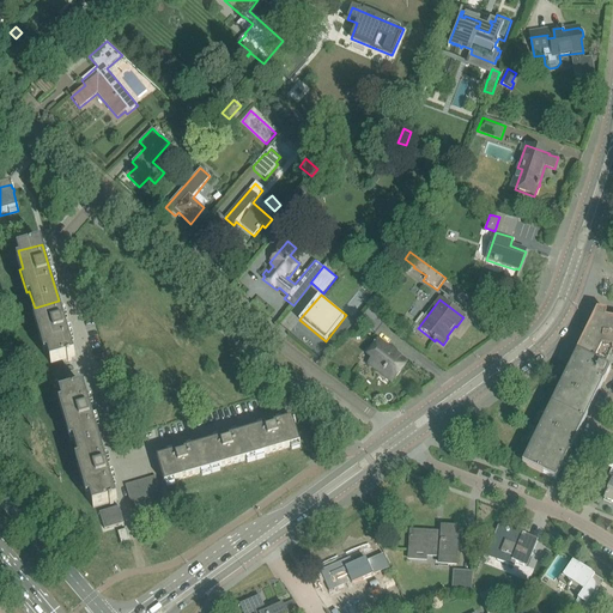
[(76,358),(59,301),(35,308),(40,325),(36,326),(42,349),(46,347),(50,365),(67,360),(68,362),(72,360),(71,359),(76,358)]
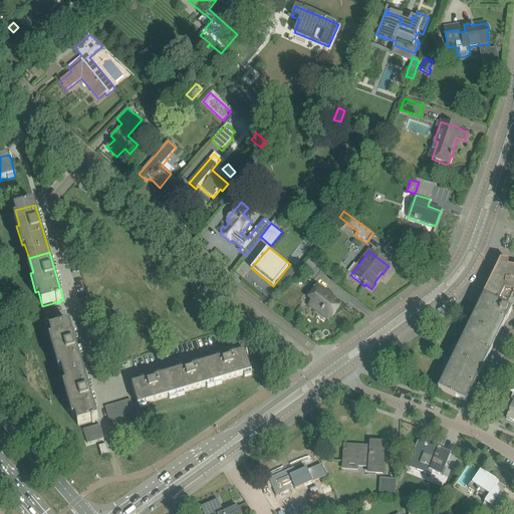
[(308,260),(301,269),(313,278),(320,269),(308,260)]
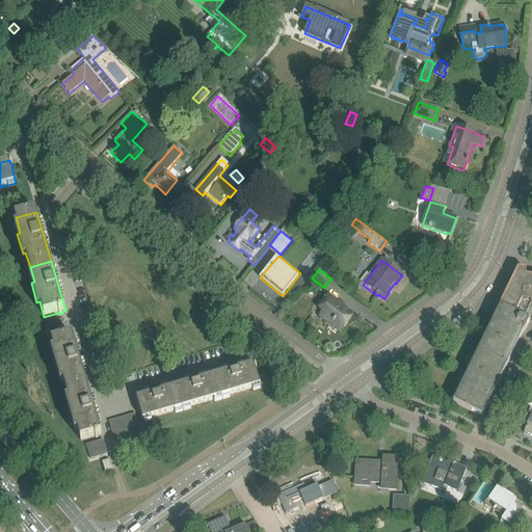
[(531,277),(525,276),(526,271),(517,269),(500,306),(502,307),(530,320),(531,321),(531,277)]
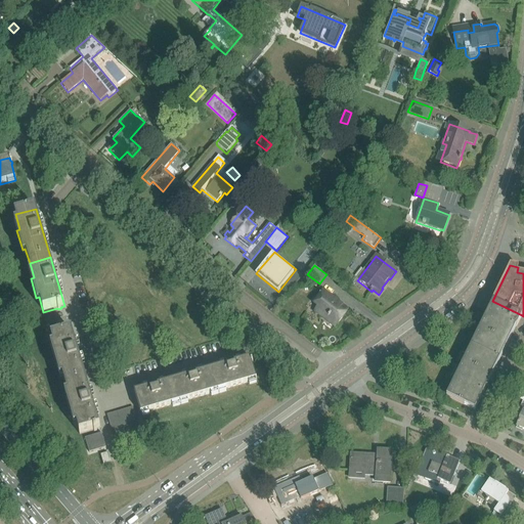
[(339,303),(323,292),(314,303),(319,306),(314,311),(326,320),(330,317),(338,324),(347,312),(338,305),(339,303)]
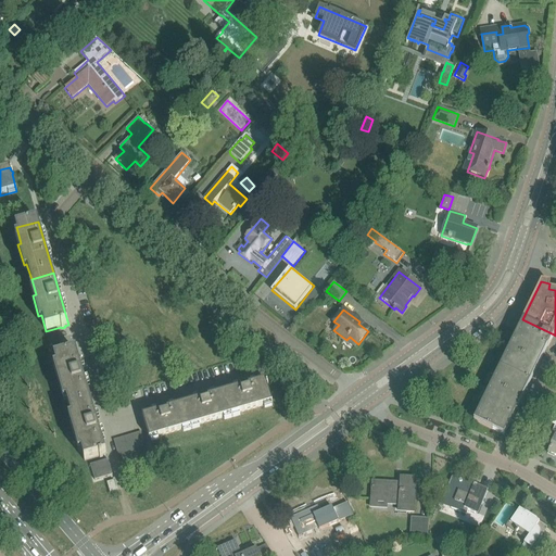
[(525,320),(519,332),(501,369),(475,421),(488,428),(493,431),(501,434),(544,345),(547,348),(554,335),(525,320)]
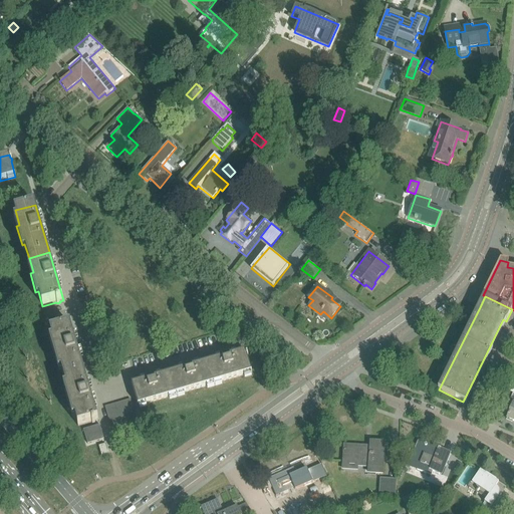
[(60,364),(64,378),(84,372),(70,325),(50,331),(54,345),(51,346),(57,365),(60,364)]
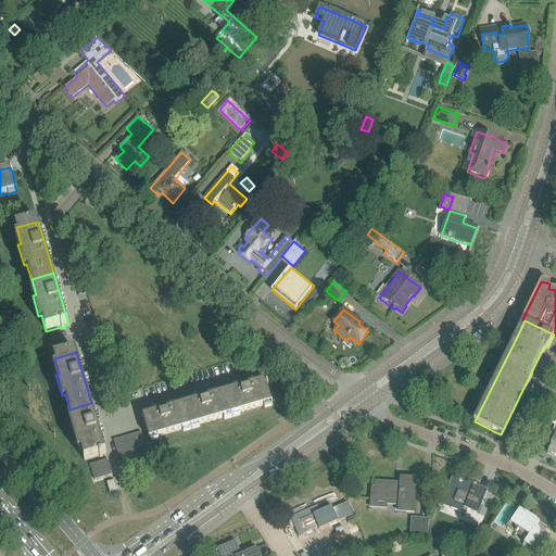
[(266,383),(266,381),(265,380),(225,392),(231,416),(273,403),(267,387),(268,386),(267,383),(266,383)]
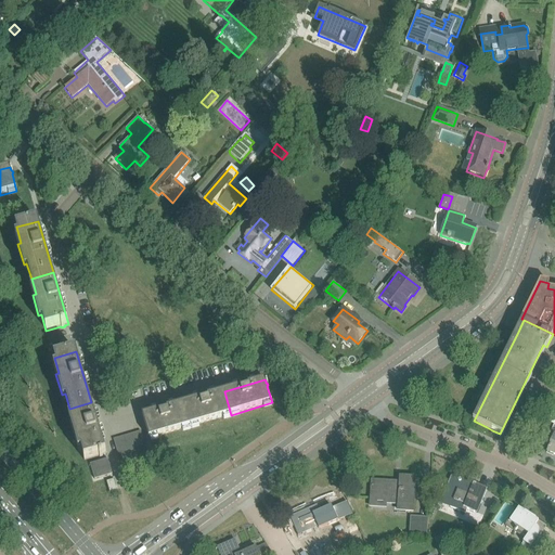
[(190,427),(231,415),(224,391),(183,403),(190,427)]
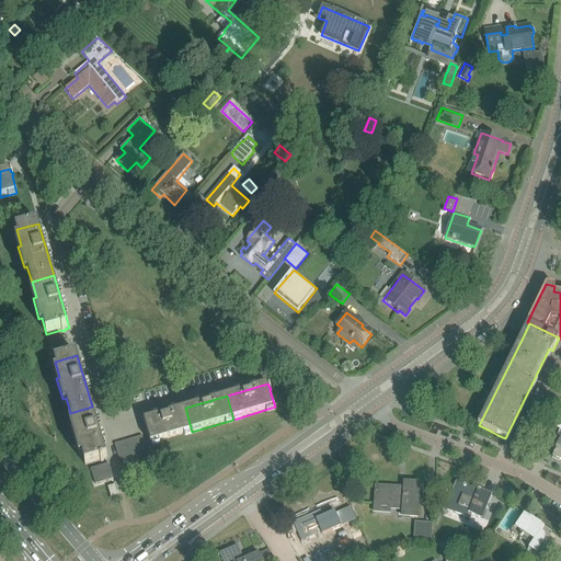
[(107,459),(92,407),(70,413),(75,428),(71,430),(78,450),(80,449),(86,466),(100,461),(101,462),(104,461),(103,460),(107,459)]
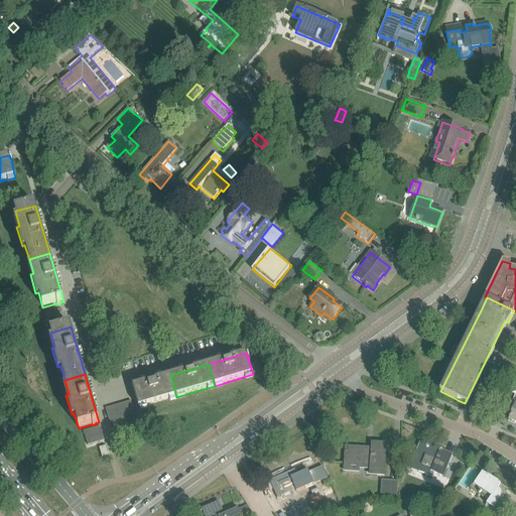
[(132,386),(139,408),(176,397),(170,375),(132,386)]
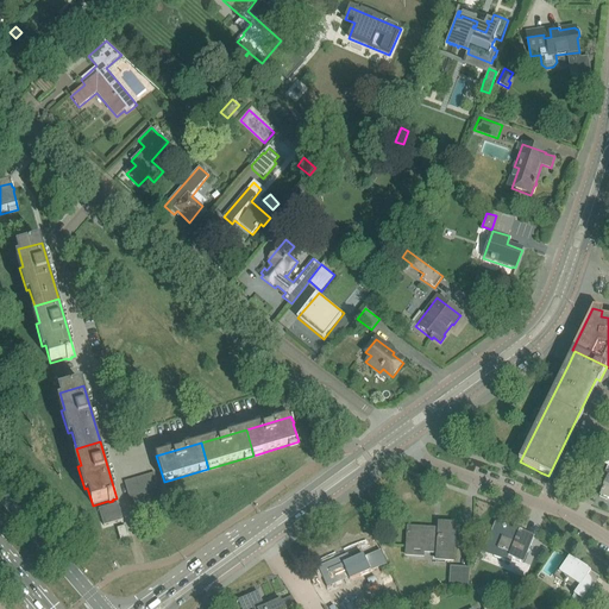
[(152,488),(158,487),(155,473),(149,475),(152,488)]
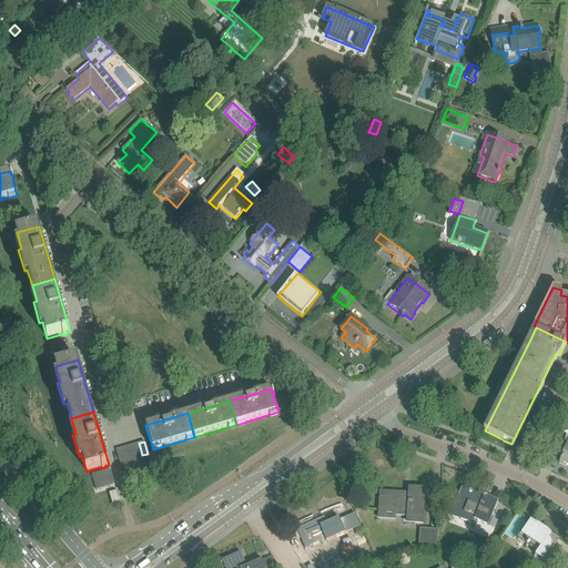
[(139,443),(132,445),(135,457),(142,455),(139,443)]
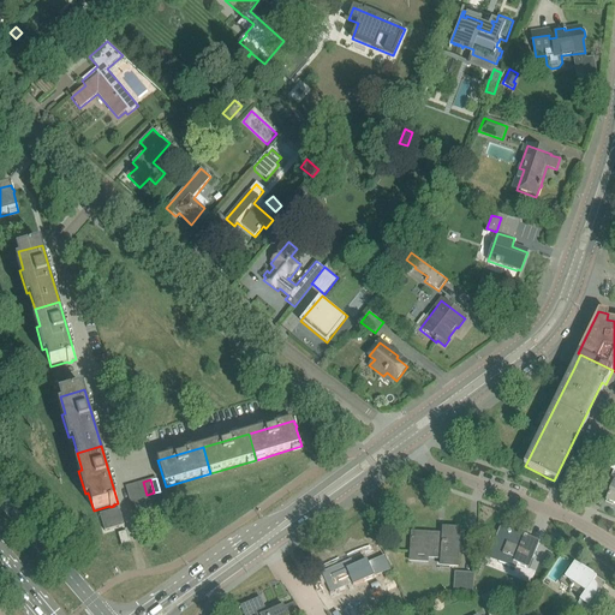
[(142,496),(138,483),(132,485),(136,499),(142,496)]
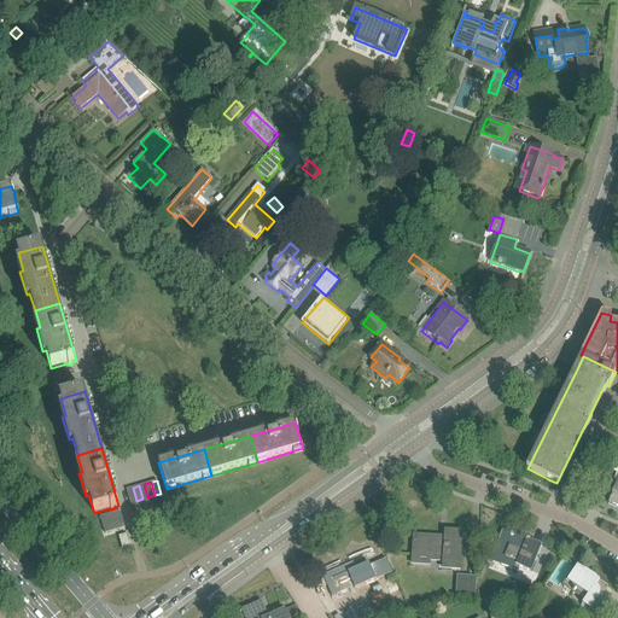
[(126,489),(130,502),(136,501),(133,488),(126,489)]
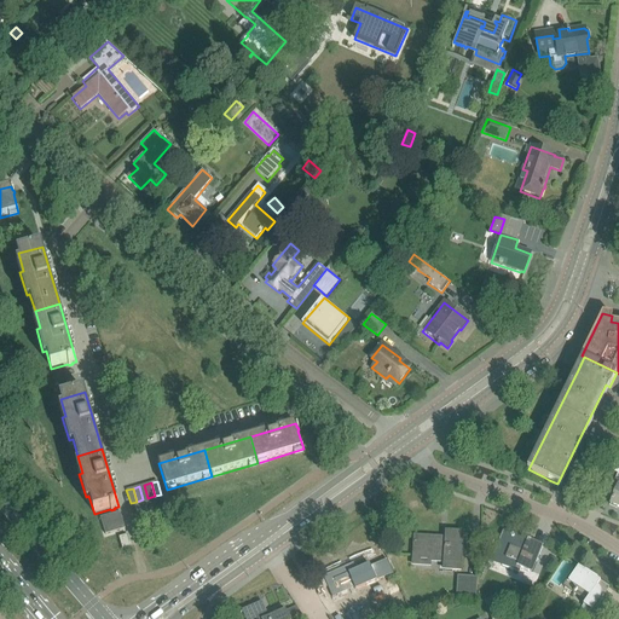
[(161,495),(155,496),(158,509),(165,507),(161,495)]
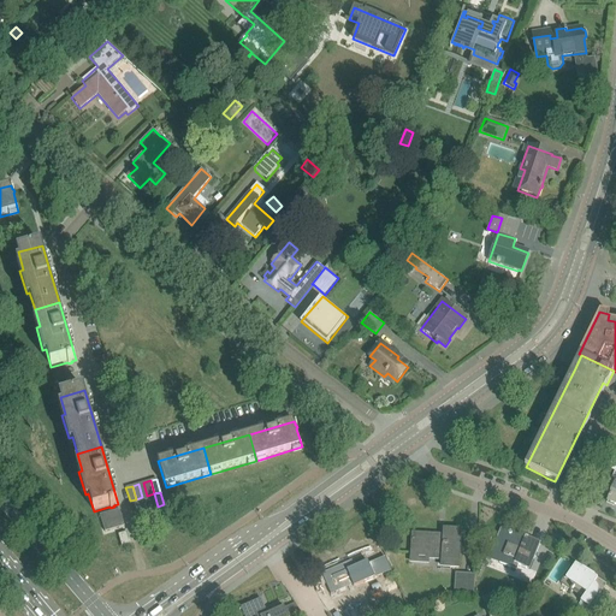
[(154,493),(147,496),(150,508),(158,507),(154,493)]
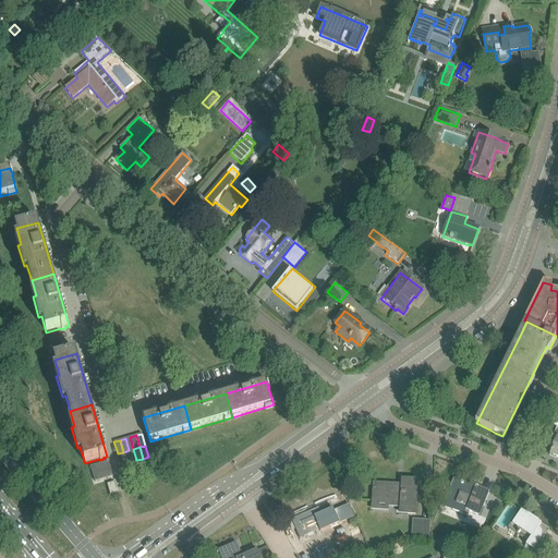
[(123,452),(118,453),(121,464),(126,463),(123,452)]
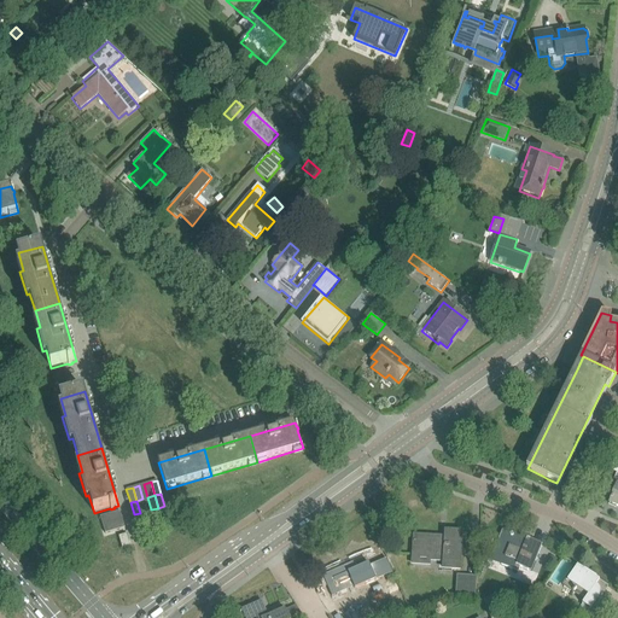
[(105,534),(124,529),(120,512),(100,517),(105,534)]
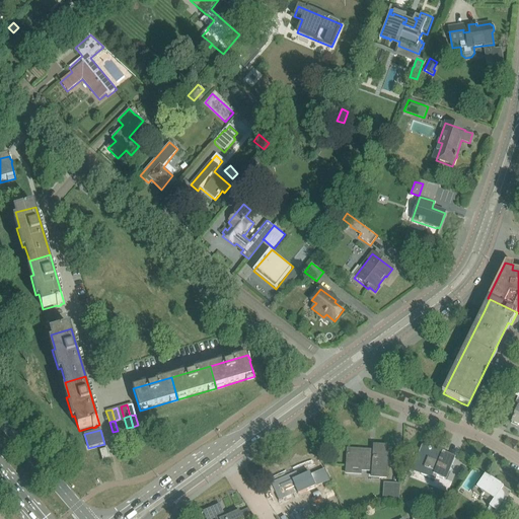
[(348,450),(347,470),(361,471),(370,472),(370,478),(386,479),(388,447),(374,446),(374,452),(369,451),(348,450)]
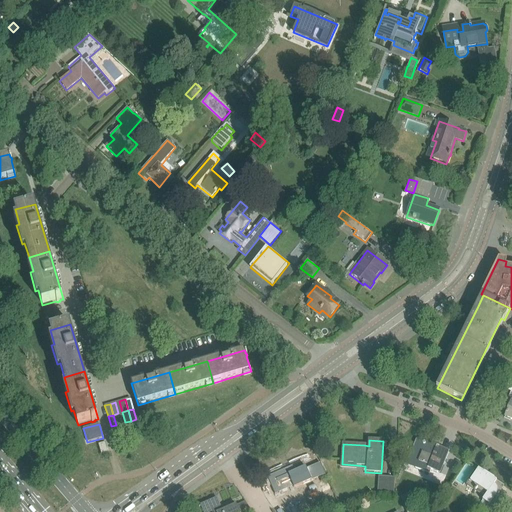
[(416,440),(409,459),(418,462),(416,468),(429,473),(431,470),(439,473),(442,466),(443,467),(449,452),(437,447),(436,448),(426,444),(425,444),(425,443),(424,443),(423,443),(416,440)]
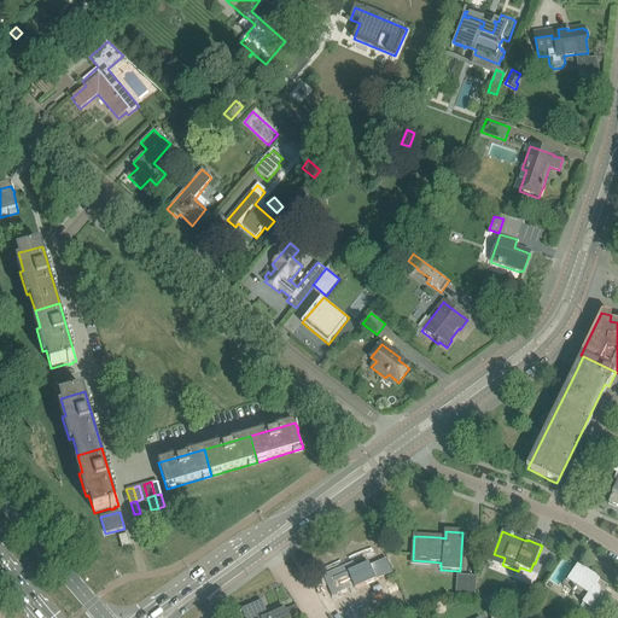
[(130,546),(127,535),(118,536),(122,548),(130,546)]
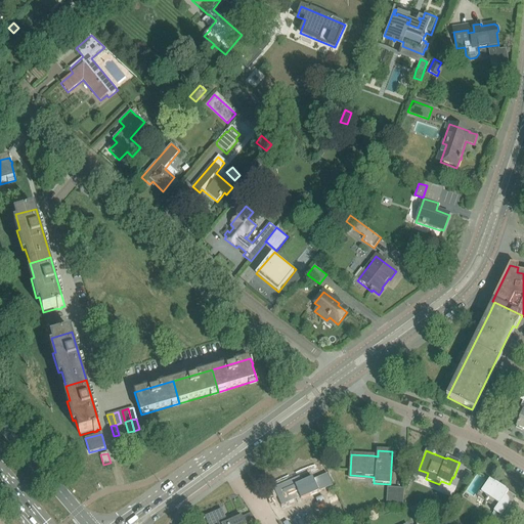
[(467,471),(463,479),(469,483),(474,476),(467,471)]
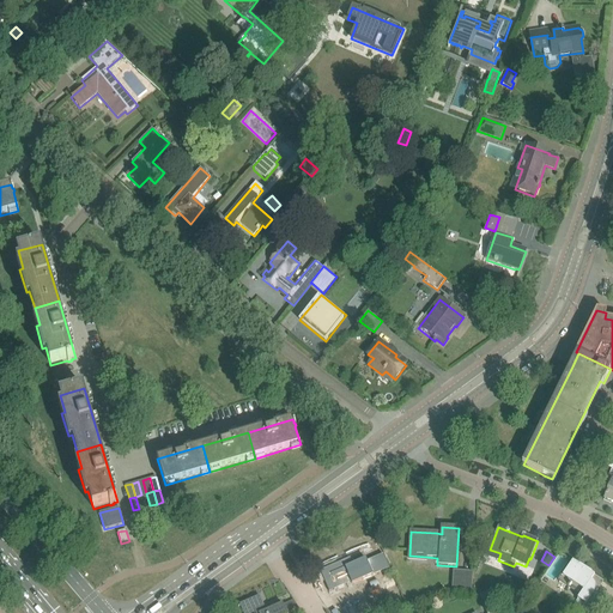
[(376,583),(365,559),(352,565),(350,558),(320,571),(326,586),(349,576),(352,584),(362,581),(365,588),(376,583)]
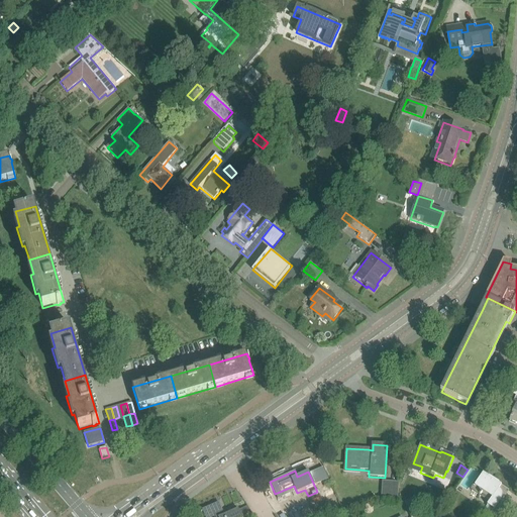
[(483,474),(472,491),(482,498),(484,494),(492,499),(489,502),(482,514),(483,516),(493,516),(496,516),(494,511),(501,499),(502,498),(502,497),(502,496),(502,495),(502,493),(501,492),(500,491),(499,490),(502,486),(483,474)]
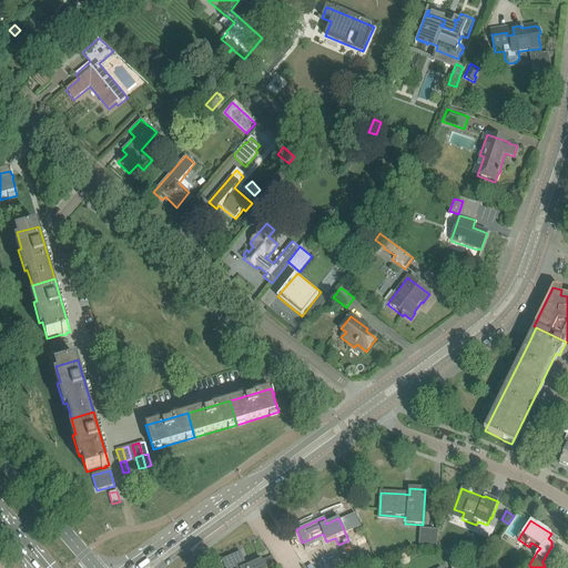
[(421,547),(437,548),(438,529),(422,528),(421,547)]
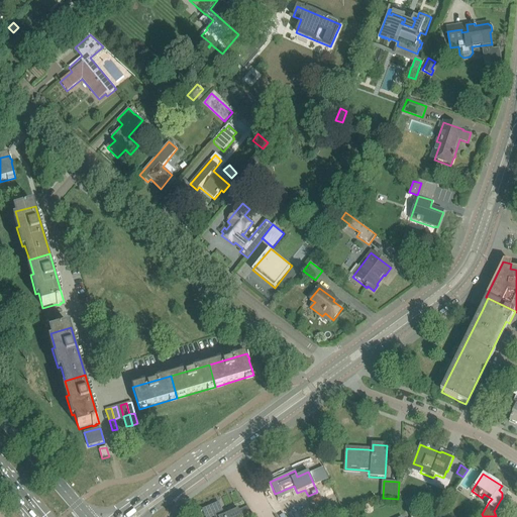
[(405,502),(410,516),(412,516),(422,513),(419,509),(415,503),(413,504),(412,499),(408,501),(405,502)]
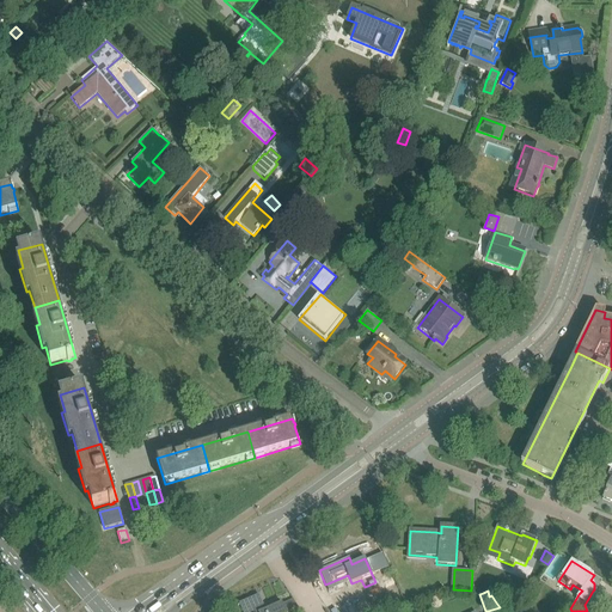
[(286,611),(282,604),(265,611),(258,597),(242,605),(244,611),(286,611)]
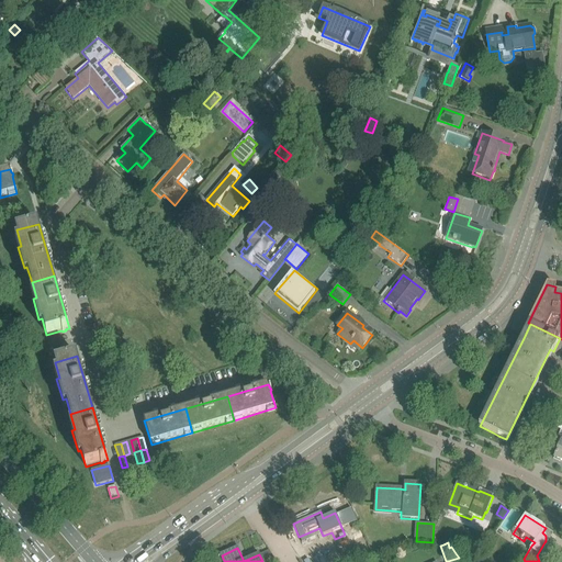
[(260,552),(262,561),(268,561),(272,561),(269,549),(260,552)]
